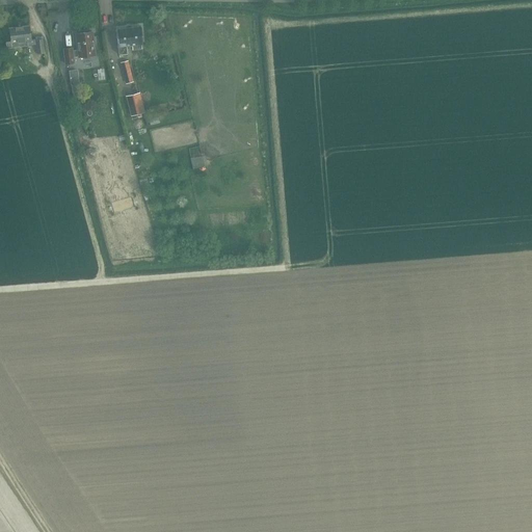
[(10,42),(5,43),(6,49),(28,46),(36,45),(37,54),(45,53),(43,38),(31,40),(29,26),(9,28),(10,42)]
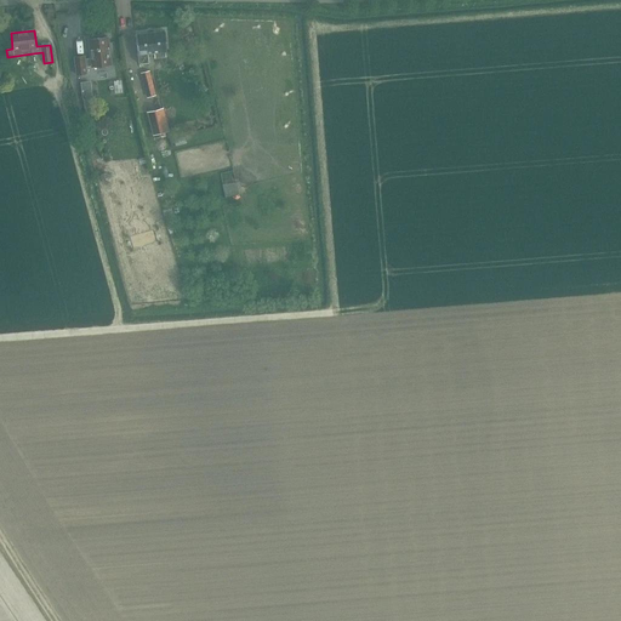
[(165,57),(165,52),(166,52),(164,32),(135,34),(138,64),(149,63),(148,53),(153,53),(154,58),(165,57)]
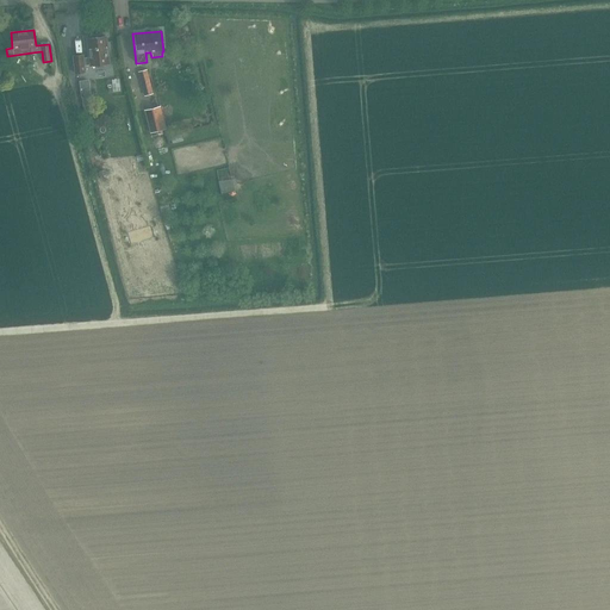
[(106,63),(109,63),(105,37),(86,38),(88,57),(82,58),(82,55),(72,56),(74,73),(83,73),(83,66),(92,64),(95,67),(103,67),(106,63)]
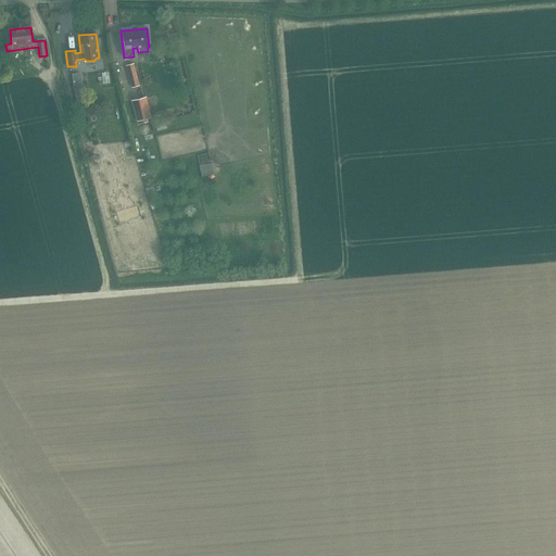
[(134,64),(126,66),(131,88),(139,86),(134,64)]
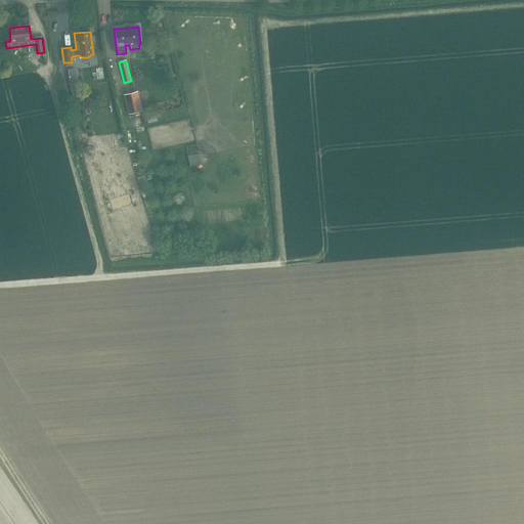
[(123,94),(128,115),(142,111),(137,91),(123,94)]
